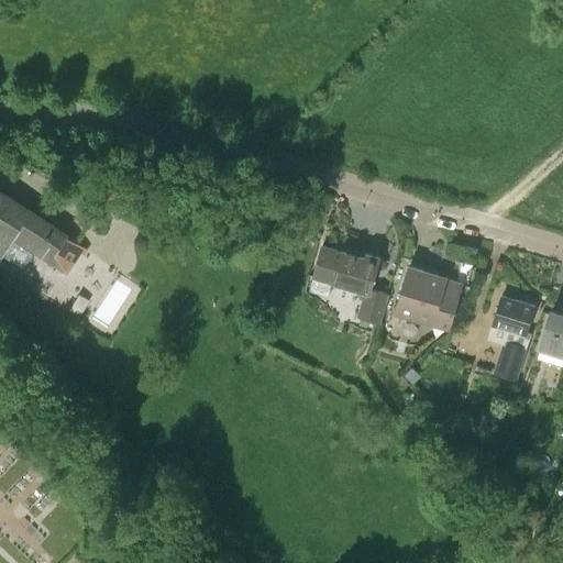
[(152,233),(164,210),(131,189),(118,213),(152,233)]
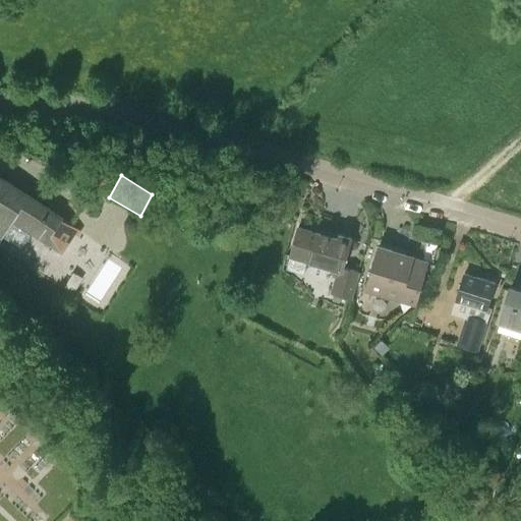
[(64,254),(69,247),(80,230),(0,177),(0,240),(0,241),(12,222),(64,254)]
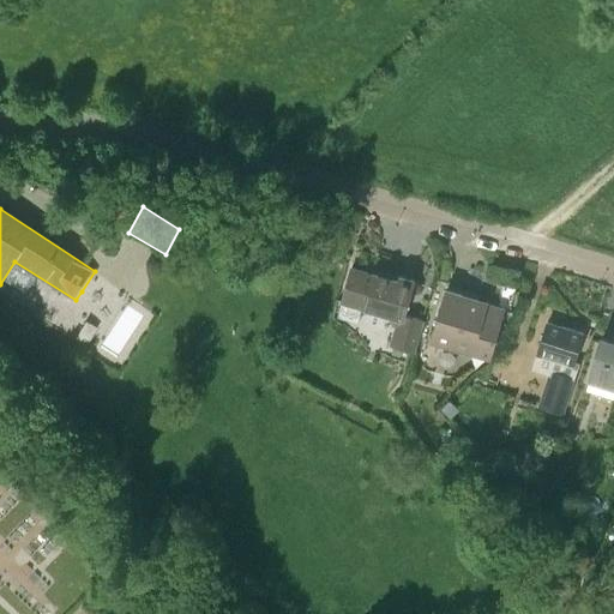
[(97,247),(116,218),(102,209),(84,239),(97,247)]
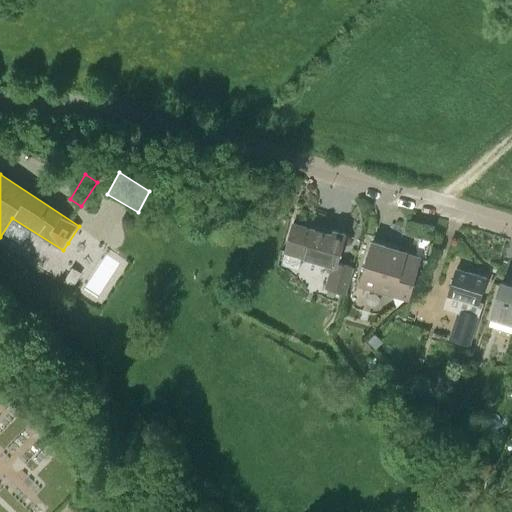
[(293,224),(287,243),(284,252),(332,266),(327,286),(345,292),(360,241),(354,238),(351,236),(345,235),(333,231),(332,235),(293,224)]
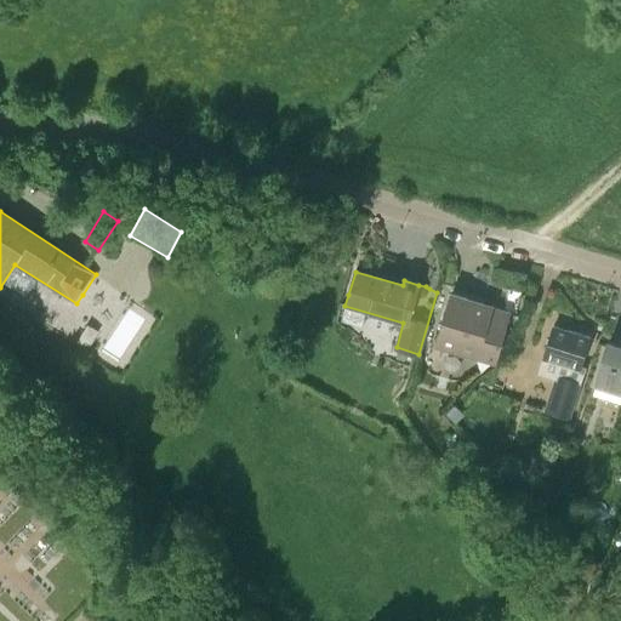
[(453,289),(445,312),(437,345),(495,362),(502,336),(508,313),(488,307),(466,301),(467,294),(453,289)]
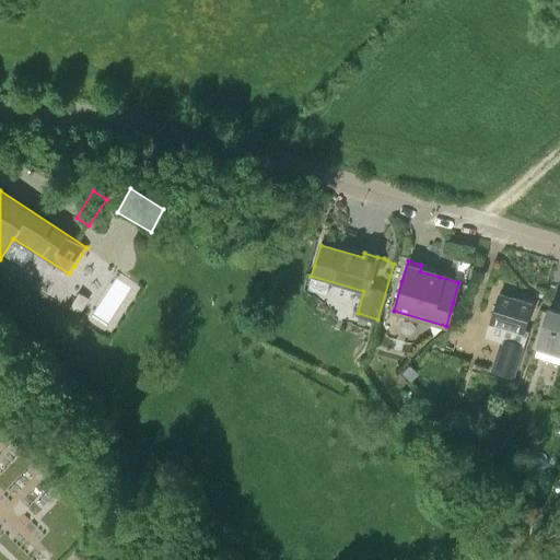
[(499,293),(492,314),(487,331),(502,337),(492,370),(509,375),(525,325),(532,304),(499,293)]
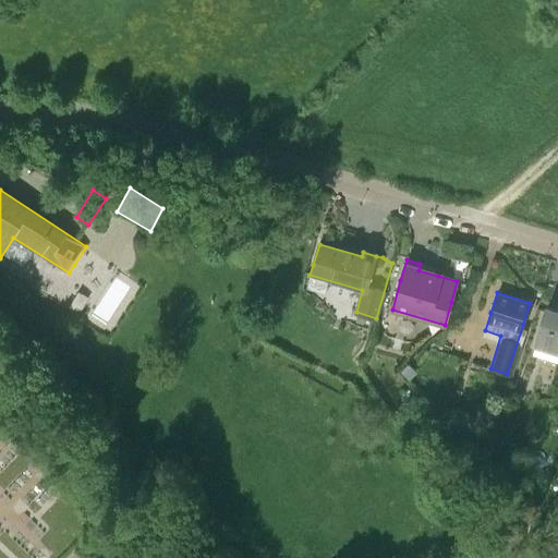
[(557,311),(557,312),(546,307),(540,329),(535,346),(557,351),(557,311)]
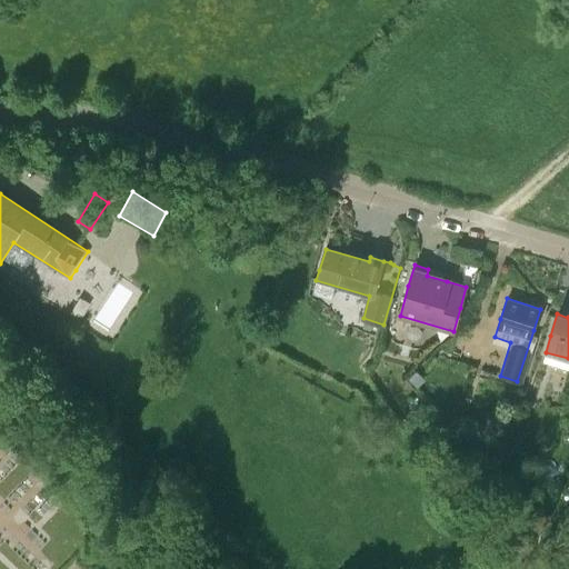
[(418,388),(426,379),(417,371),(409,380),(418,388)]
